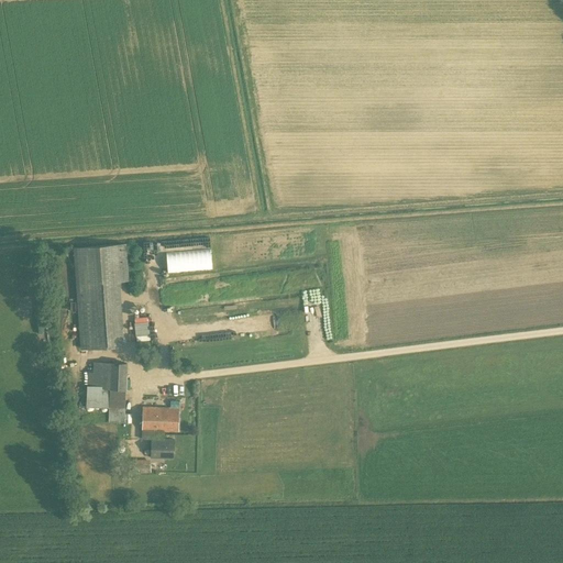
[(128,280),(124,245),(73,250),(80,350),(114,348),(110,283),(128,280)]
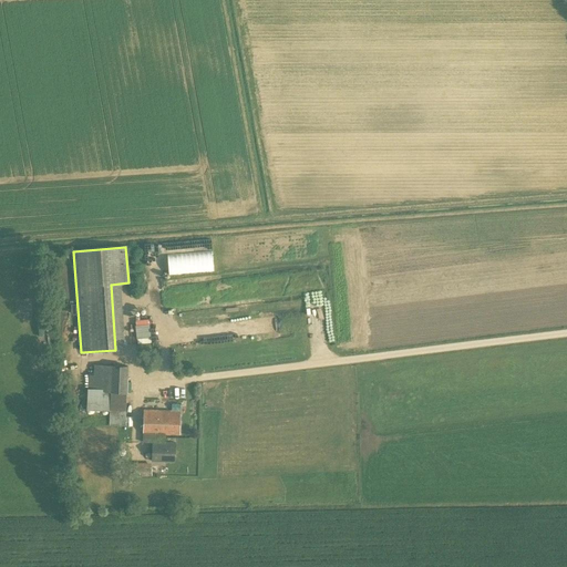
[(258,280),(237,287),(240,299),(255,295),(253,287),(259,285),(258,280)]
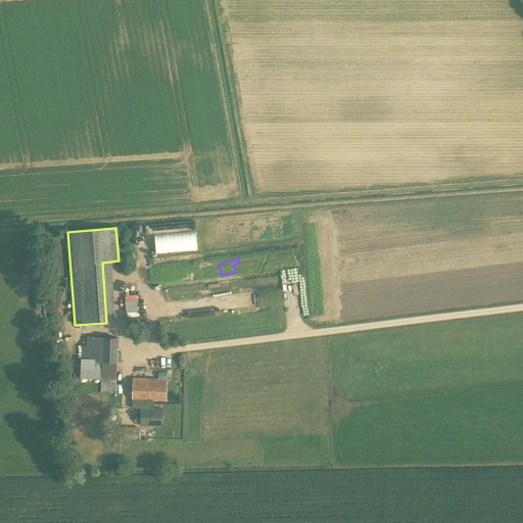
[(239,295),(239,307),(265,306),(265,294),(239,295)]
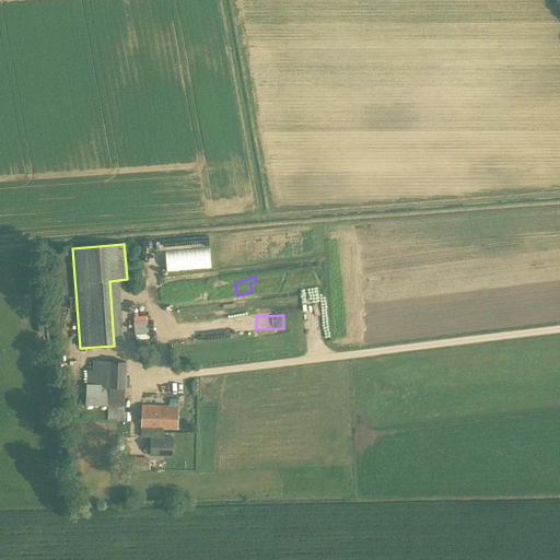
[(133,334),(147,333),(146,316),(132,317),(133,334)]
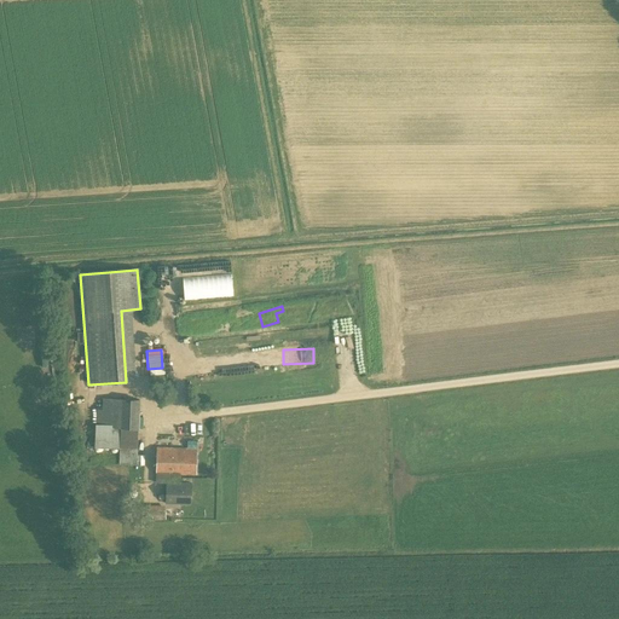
[(96,427),(120,428),(121,399),(122,399),(122,398),(102,398),(102,406),(97,406),(96,427)]
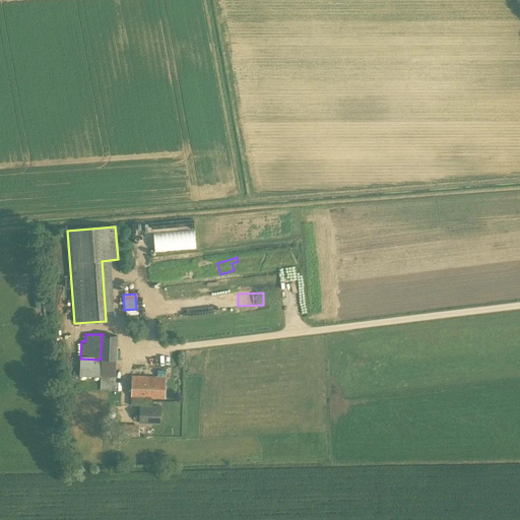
[(101,361),(116,361),(117,361),(118,335),(103,335),(102,335),(101,360),(101,361)]
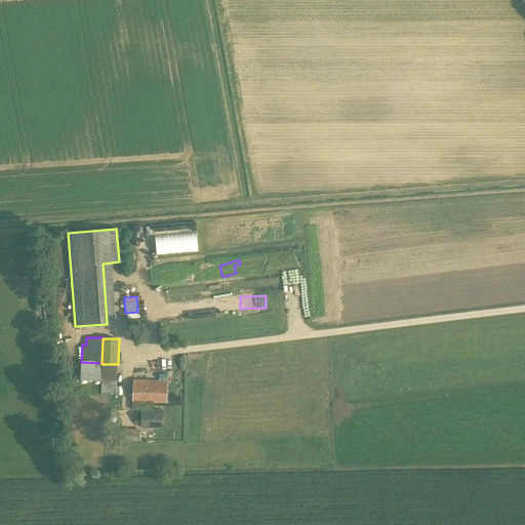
[(116,380),(117,364),(102,364),(102,380),(116,380)]
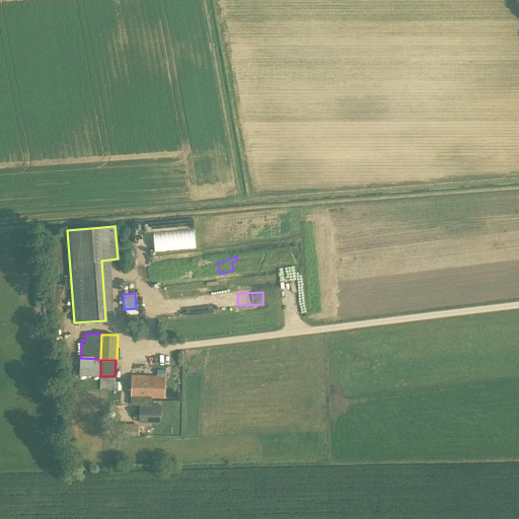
[(164,397),(164,377),(132,376),(131,405),(140,405),(139,423),(159,423),(160,406),(151,406),(151,397),(164,397)]
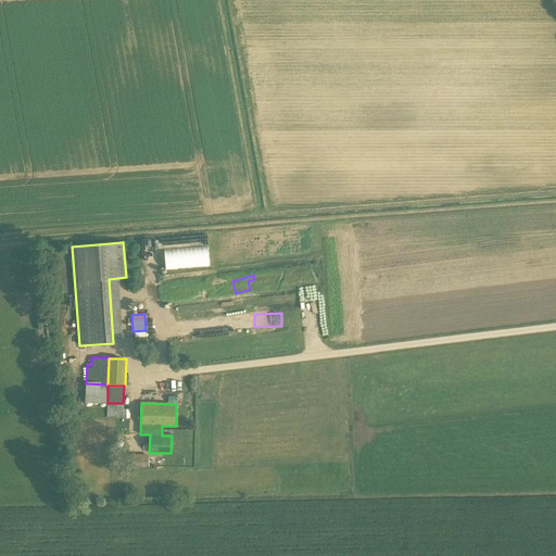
[(148,466),(148,456),(131,456),(131,466),(148,466)]
